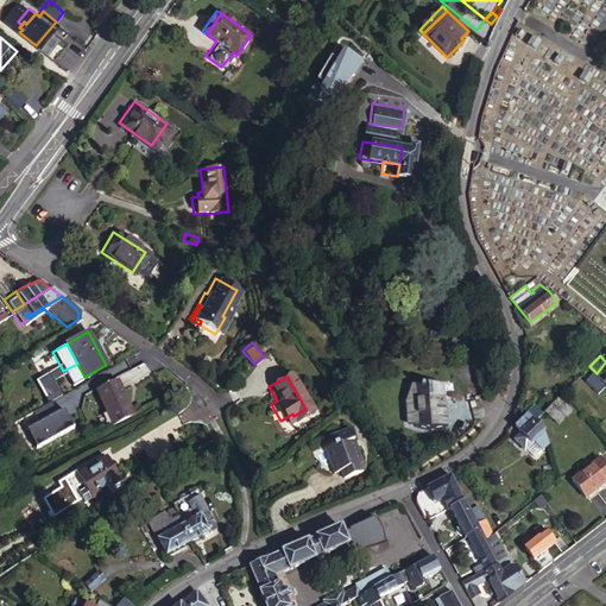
[(403,382),(404,425),(443,424),(442,380),(403,382)]
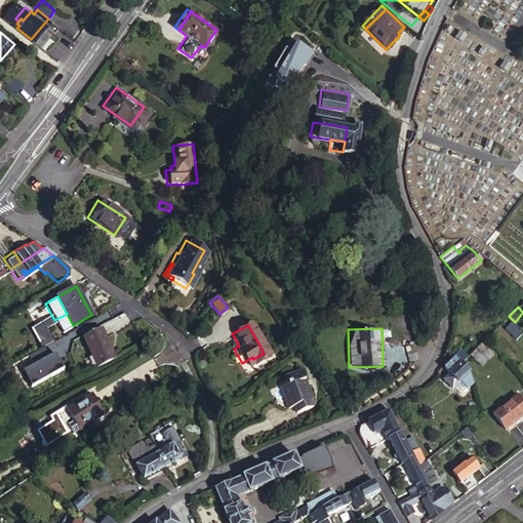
[(94,364),(112,356),(98,329),(81,337),(94,364)]
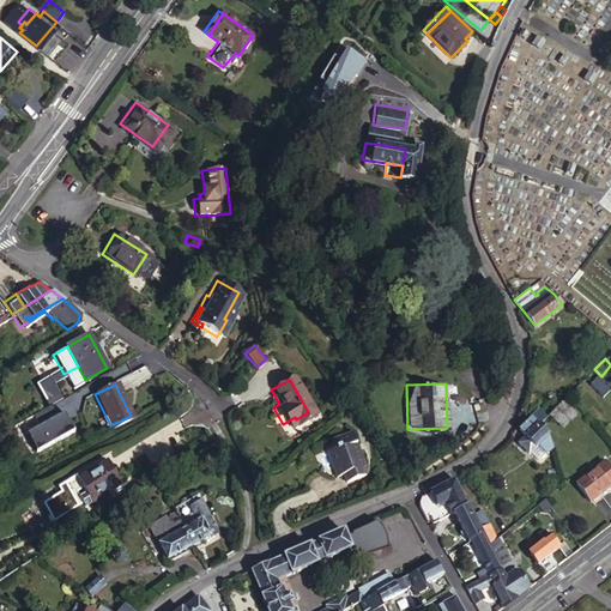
[(549,437),(551,448),(552,447),(551,436),(548,431),(570,410),(579,403),(570,393),(537,423),(549,437)]
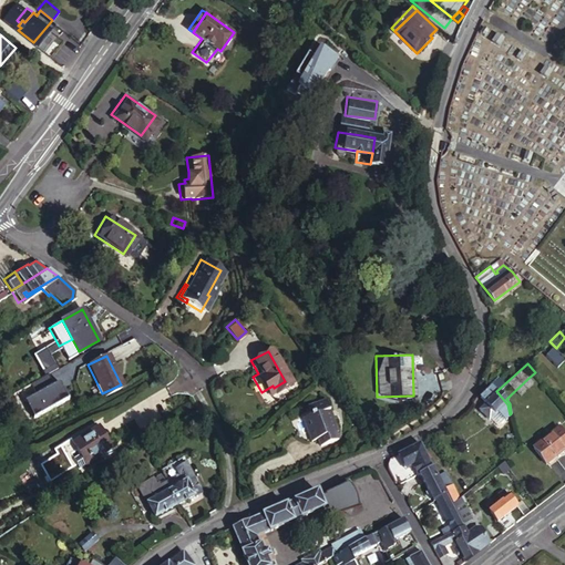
[(18,388),(31,415),(67,397),(57,379),(51,381),(47,373),(18,388)]
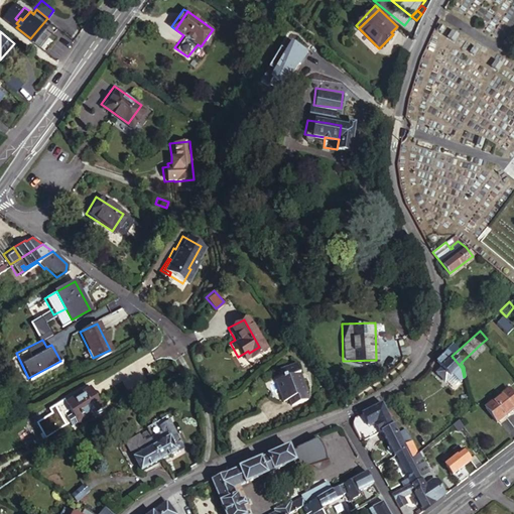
[(447,351),(440,356),(435,361),(439,367),(434,372),(441,381),(451,374),(459,382),(464,377),(462,368),(452,356),(447,351)]
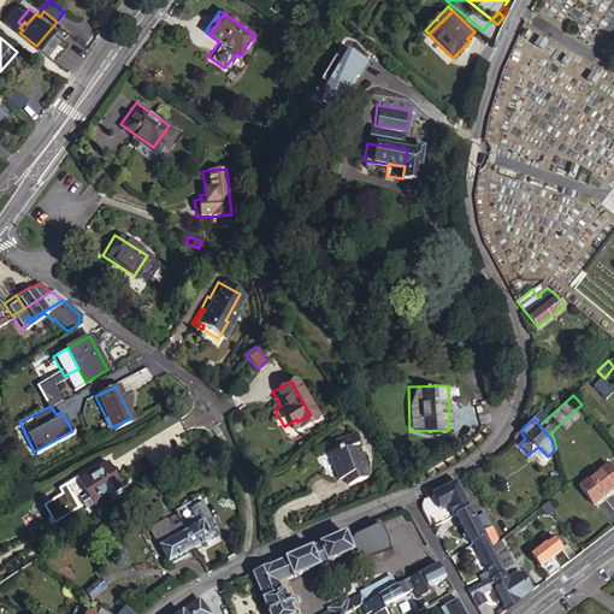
[(337,446),(325,452),(336,477),(342,474),(346,482),(370,472),(352,431),(335,440),(337,446)]
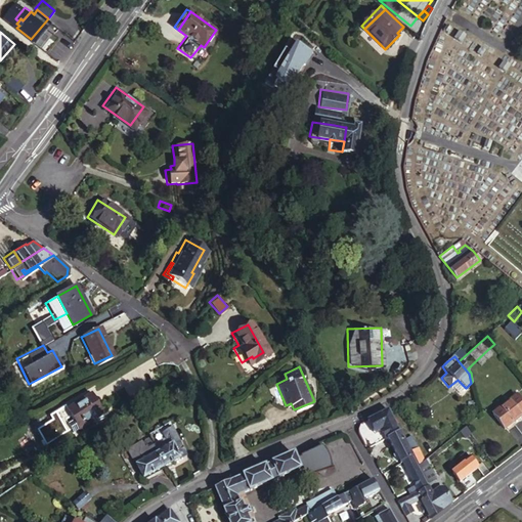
[(67,431),(98,415),(88,394),(63,407),(61,403),(45,411),(47,416),(32,424),(37,433),(39,439),(64,427),(67,431)]
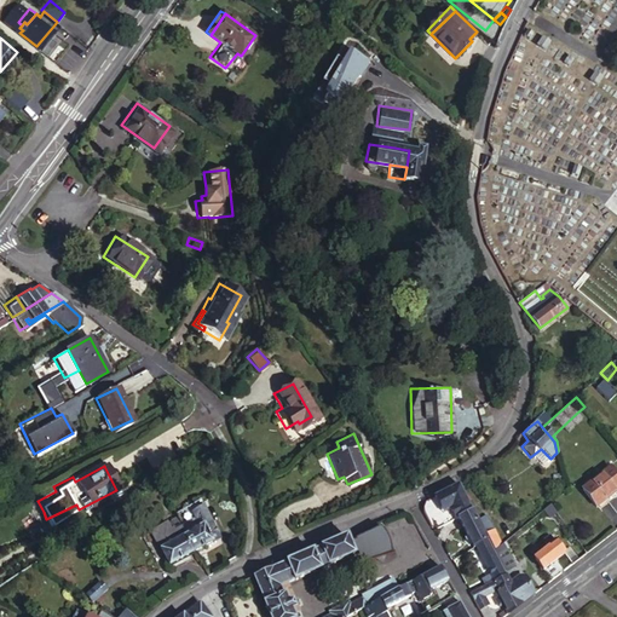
[(595,506),(616,488),(616,473),(611,466),(582,488),(595,506)]
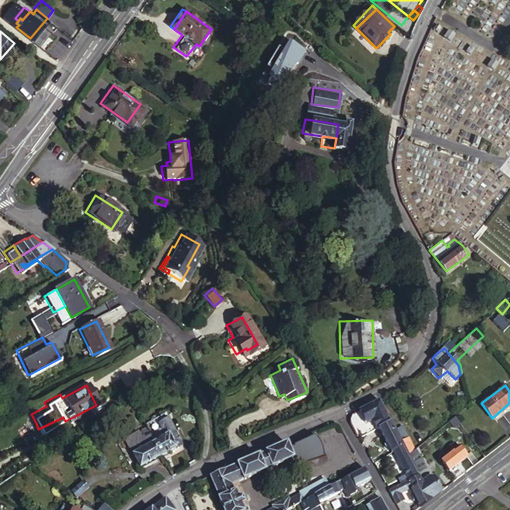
[(380,427),(392,421),(384,407),(379,398),(362,407),(352,413),(350,418),(351,421),(355,429),(367,423),(365,420),(368,418),(370,421),(373,420),(377,429),(380,427)]
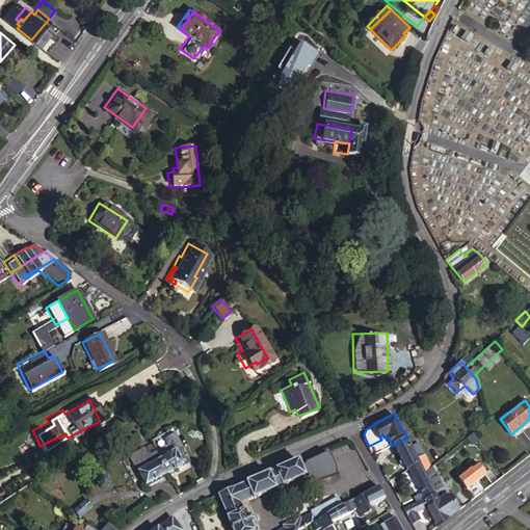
[(174,434),(170,429),(149,441),(151,445),(155,451),(155,449),(161,446),(162,447),(166,445),(168,436),(173,438),(174,434)]
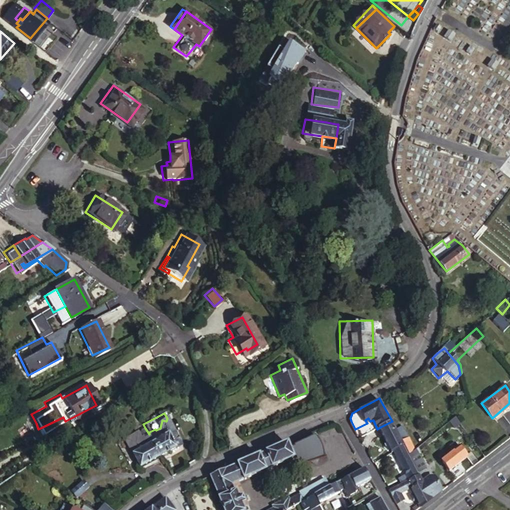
[(160,437),(173,430),(169,422),(166,421),(162,420),(160,428),(156,430),(155,429),(149,432),(149,434),(150,436),(157,431),(160,437)]
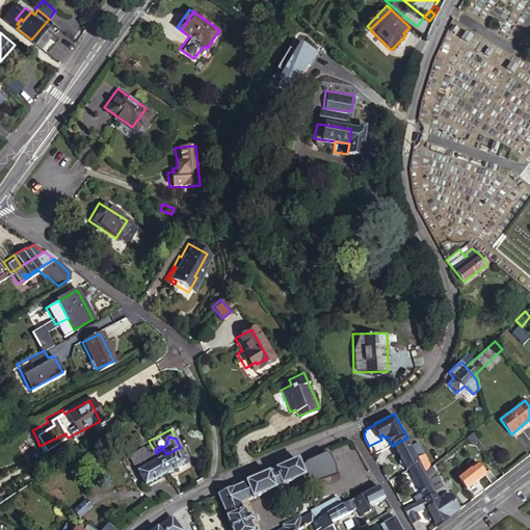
[(407,438),(395,444),(408,471),(411,470),(420,465),(421,464),(413,449),(407,438)]
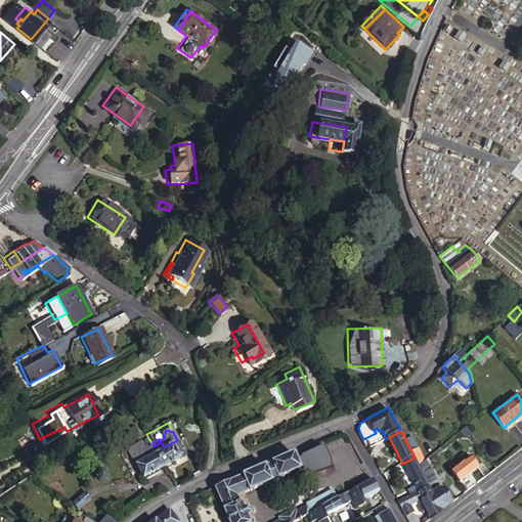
[(153,444),(148,438),(144,440),(148,447),(144,449),(141,442),(140,442),(127,448),(142,477),(162,467),(156,454),(157,453),(154,446),(153,444)]
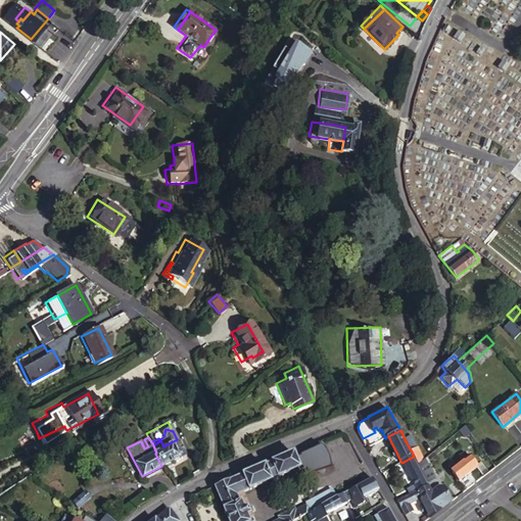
[(417,462),(423,457),(417,445),(412,438),(406,441),(414,456),(417,462)]
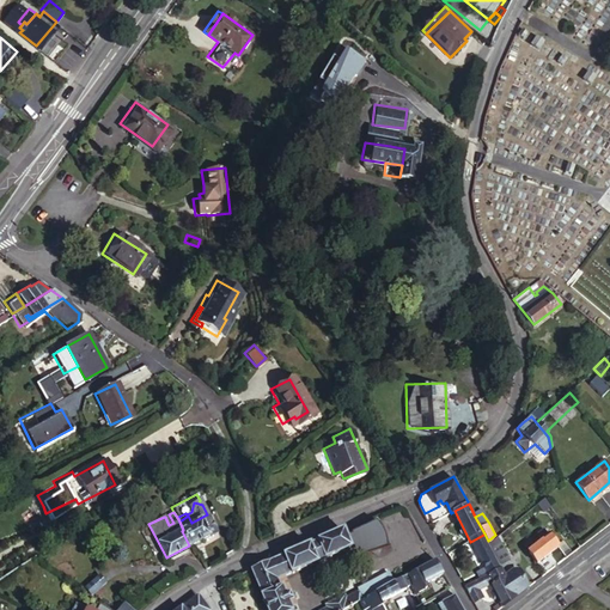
[(182,531),(189,546),(191,544),(193,544),(195,544),(197,543),(199,542),(200,540),(213,534),(211,529),(214,526),(207,514),(191,523),(188,516),(180,522),(183,530),(182,531)]
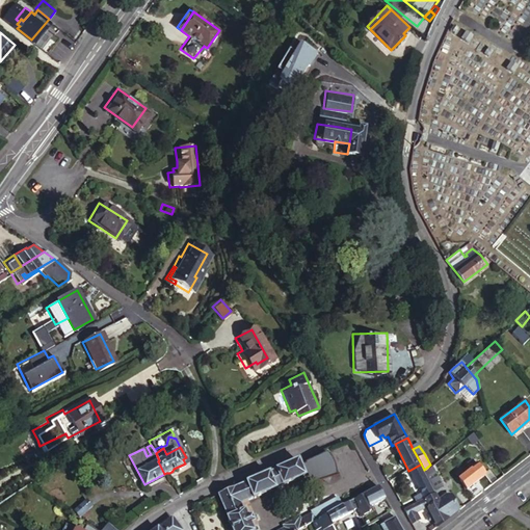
[(330,464),(324,448),(216,494),(233,529),(253,529),(249,523),(253,522),(249,514),(246,515),(243,507),(242,507),(238,501),(244,498),(245,501),(246,500),(250,498),(330,464)]
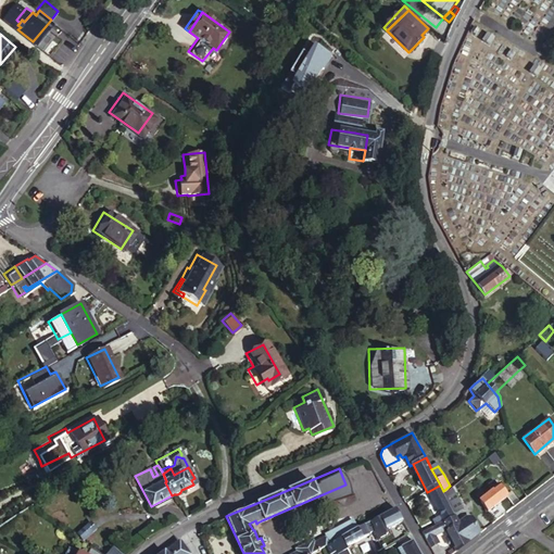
[(488,508),(507,493),(499,483),(495,480),(490,485),(492,488),(480,498),(488,508)]
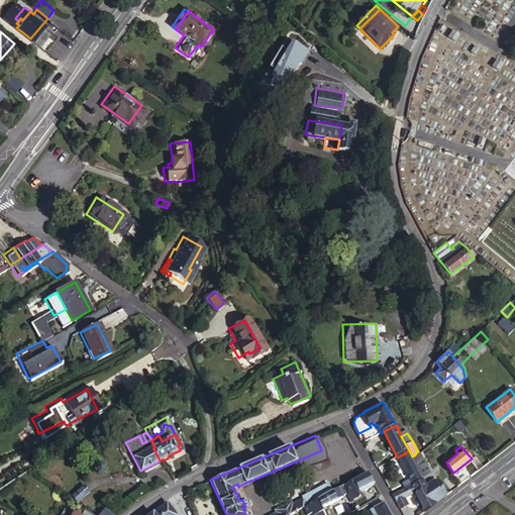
[(405,486),(422,478),(408,451),(399,456),(409,475),(402,479),(405,486)]
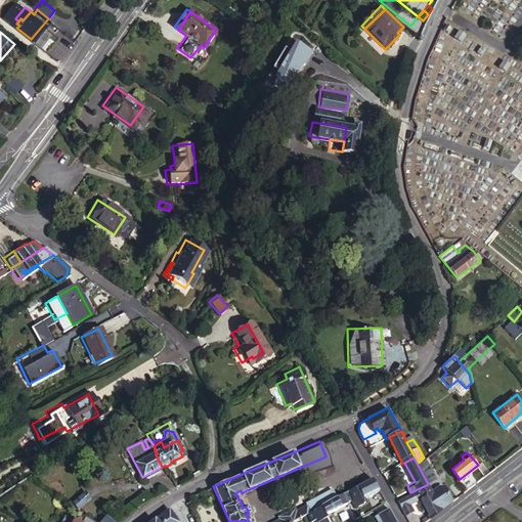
[(429,479),(436,476),(430,466),(423,470),(429,479)]
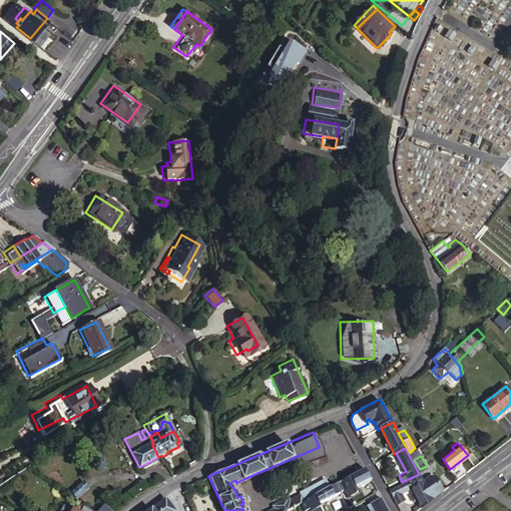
[(357,487),(371,479),(364,467),(342,479),(344,484),(347,483),(349,488),(356,485),(357,487)]
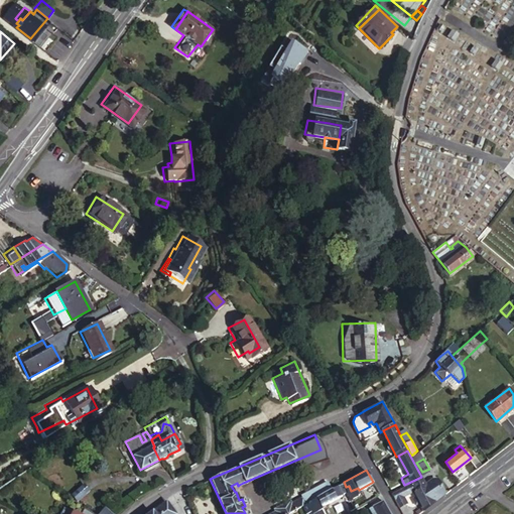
[(421,477),(404,485),(391,493),(398,506),(406,502),(402,496),(414,490),(424,509),(434,501),(421,477)]
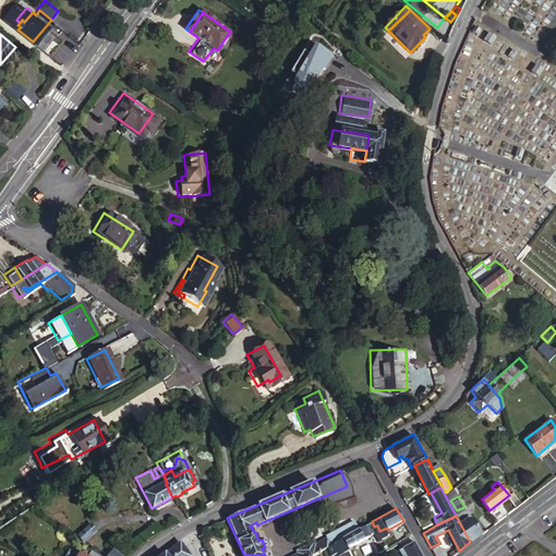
[(468,517),(461,522),(471,541),(481,533),(474,518),(468,517)]
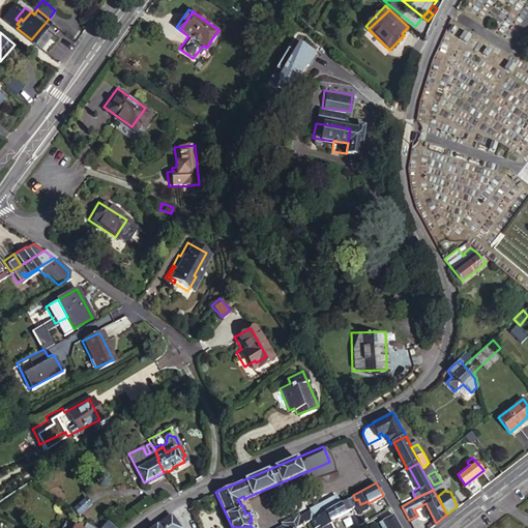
[(339,502),(334,494),(309,507),(310,509),(313,516),(339,502)]
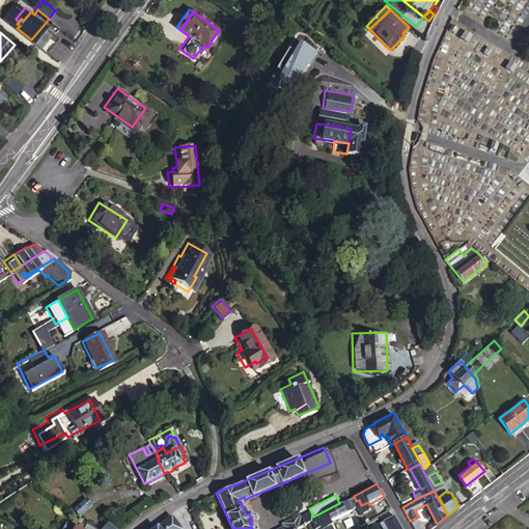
[(356,501),(354,496),(339,503),(313,517),(307,520),(312,528),(315,528),(321,527),(323,528),(324,528),(333,528),(331,525),(331,524),(330,521),(351,510),(351,509),(358,506),(356,501)]
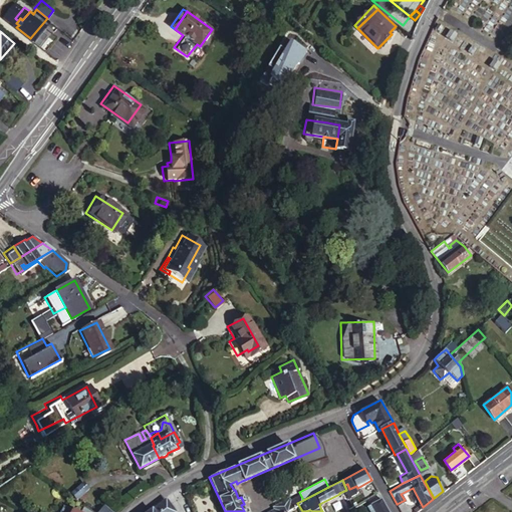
[(76,497),(87,486),(82,481),(71,491),(76,497)]
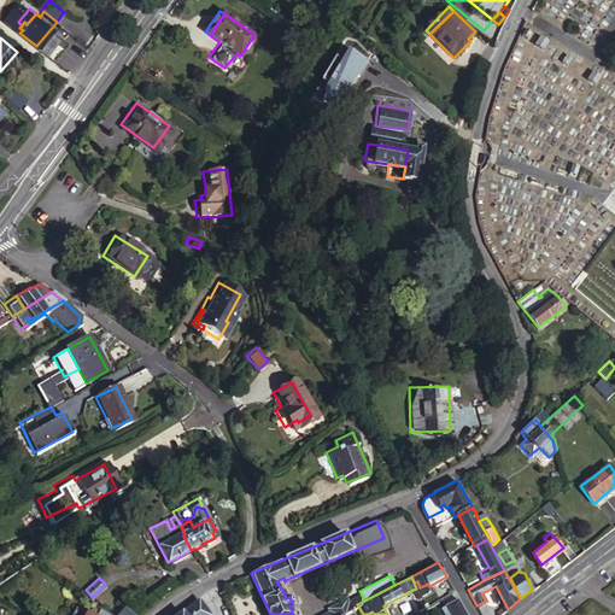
[(285,581),(283,578),(276,581),(281,589),(282,589),(286,598),(290,597),(293,596),(286,580),(285,581)]
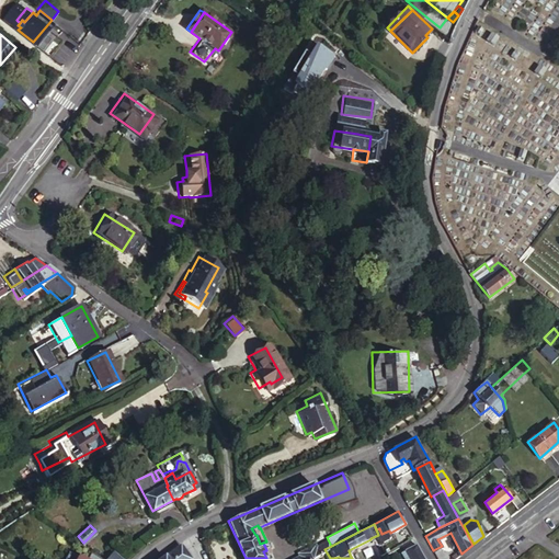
[(331,546),(328,539),(316,546),(319,552),(324,549),(331,546)]
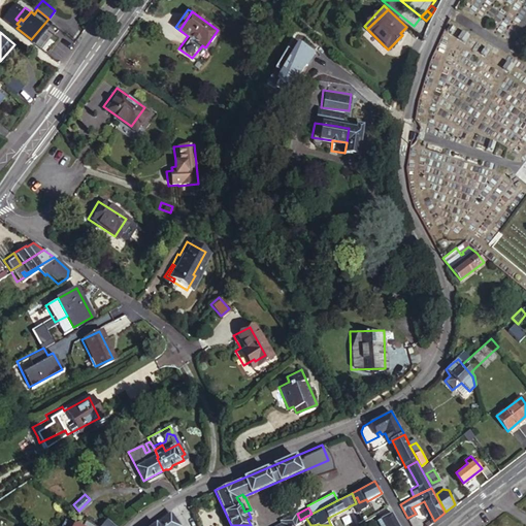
[(297,514),(296,511),(278,520),(281,523),(282,525),(294,525),(296,522),(300,520),(297,514)]
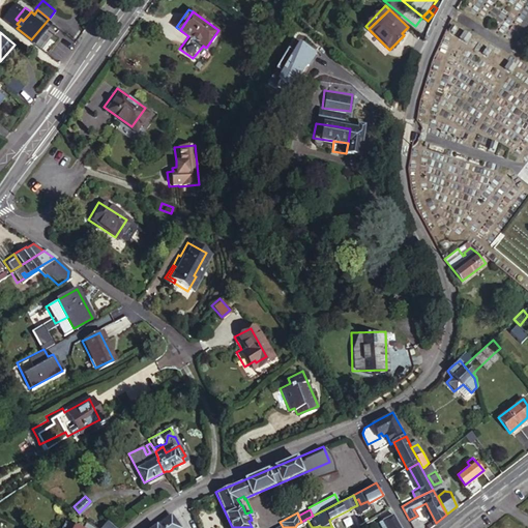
[(150,527),(180,527),(170,514),(150,527)]
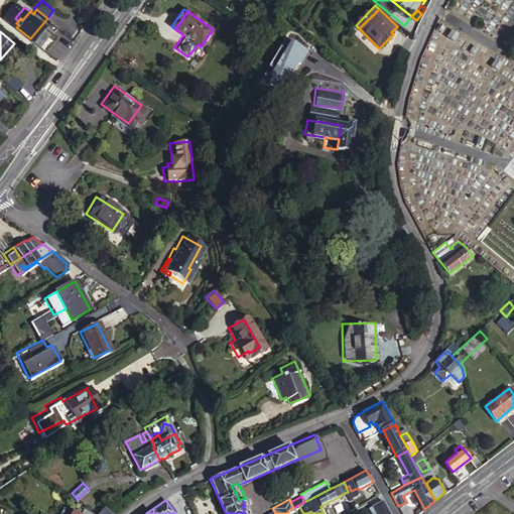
[(391,513),(384,501),(370,508),(372,513),(391,513)]
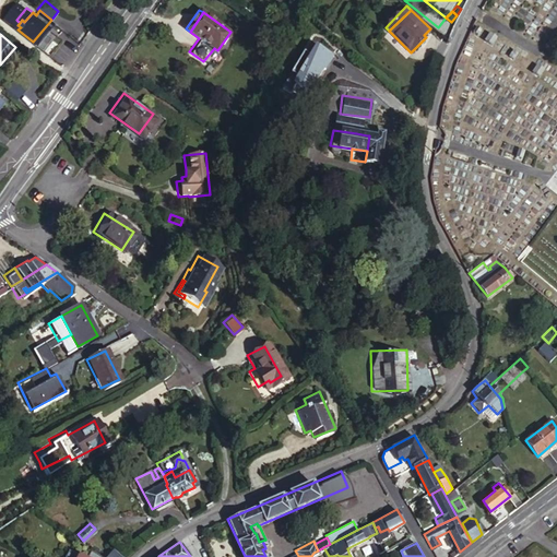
[(272,556),(269,547),(265,548),(262,549),(265,556),(272,556)]
